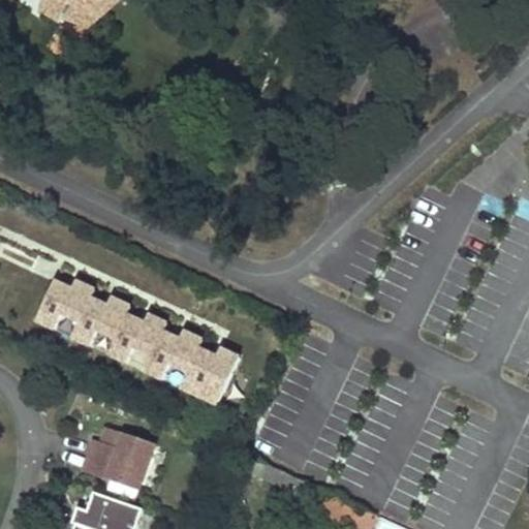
[(48,0),(40,10),(61,24),(64,18),(86,30),(113,0),(48,0)]
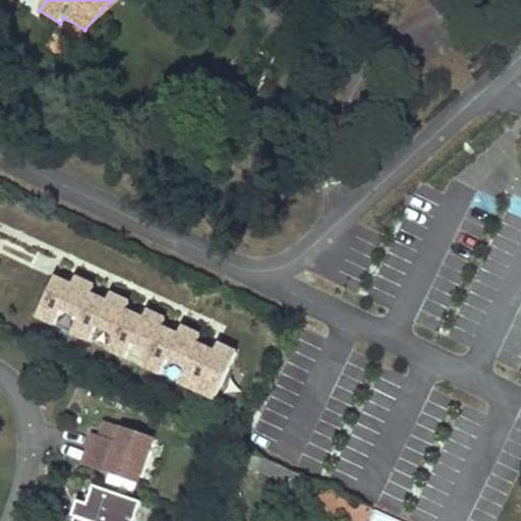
[(69,284),(53,276),(33,317),(51,327),(53,325),(58,311),(74,320),(69,332),(67,335),(85,343),(88,340),(94,328),(111,336),(105,349),(104,351),(122,358),(123,356),(128,344),(147,352),(139,364),(138,367),(158,375),(159,372),(163,361),(181,368),(176,382),(175,384),(212,401),(235,348),(216,340),(212,349),(195,341),(198,331),(180,324),(175,333),(160,326),(164,316),(145,307),(140,316),(123,308),(127,299),(109,291),(105,299),(89,292),(93,283),(74,275),(69,284)]
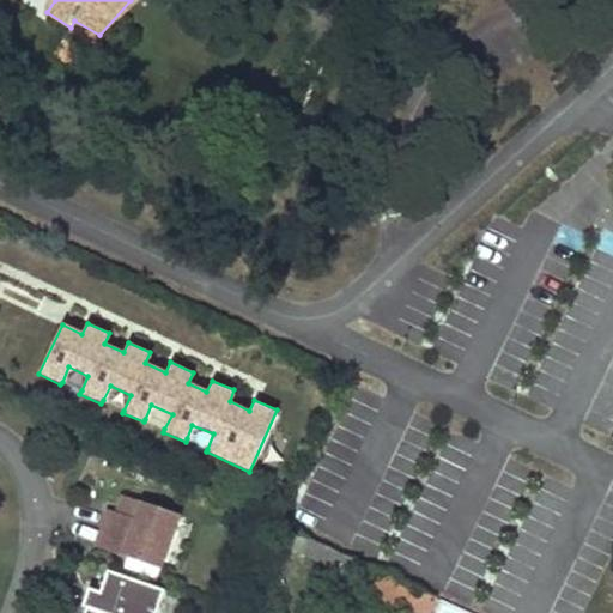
[(68,366),(62,382),(82,390),(87,376),(68,366)]
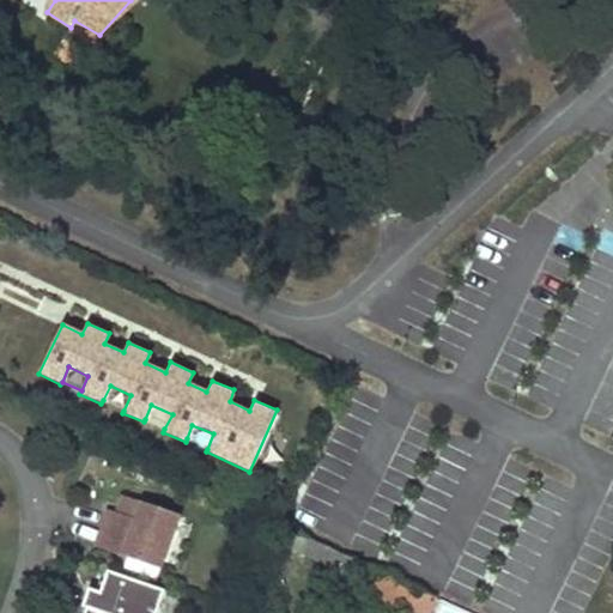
[(131,395),(110,386),(103,400),(123,411),(131,395)]
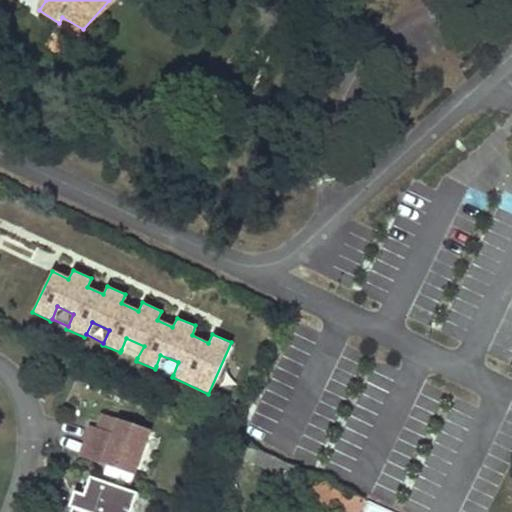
[(144,346),(126,338),(121,350),(137,358),(144,346)]
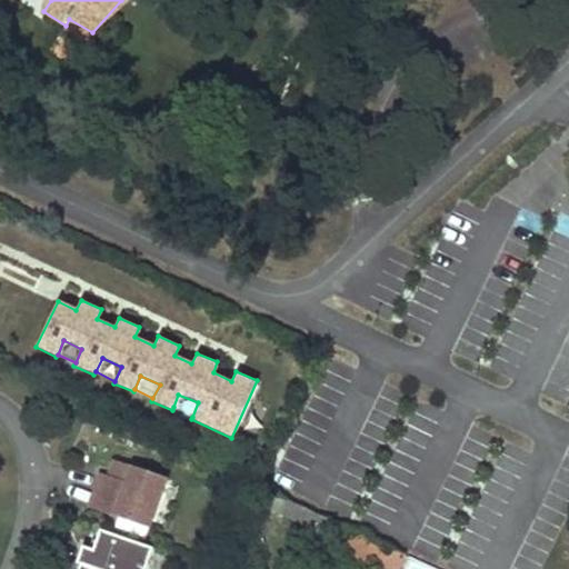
[(198,402),(178,395),(173,407),(192,417),(198,402)]
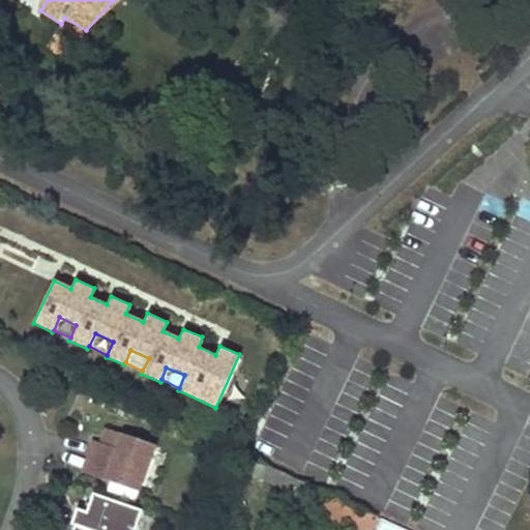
[(92,439),(82,470),(141,490),(156,445),(105,429),(100,442),(92,439)]
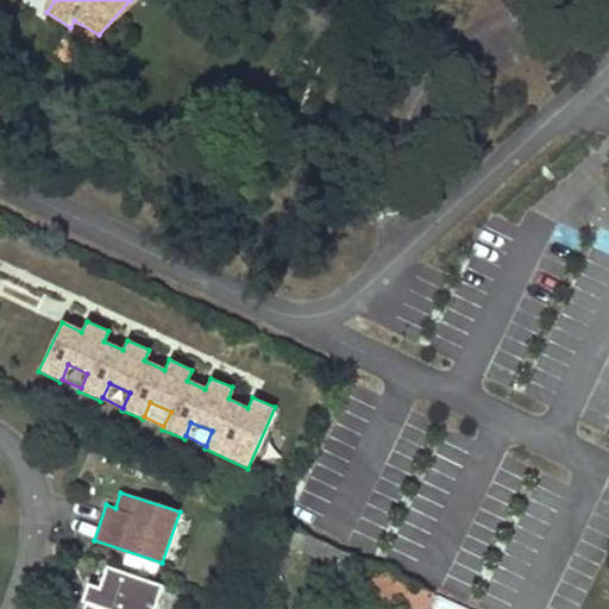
[(275,521),(267,537),(359,583),(368,565),(275,521)]
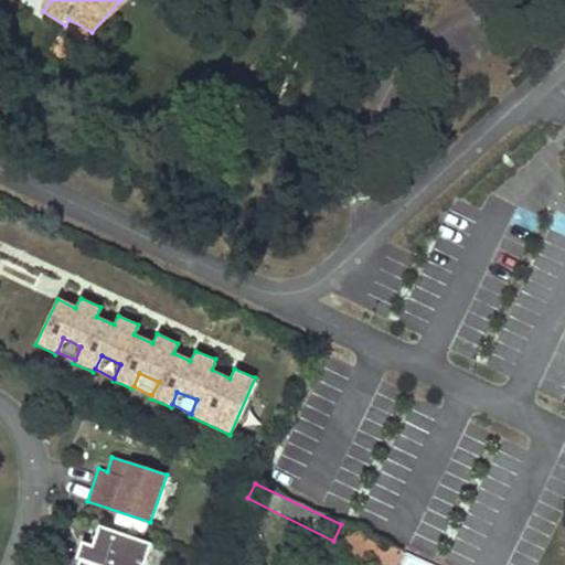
[(396,564),(402,552),(341,524),(333,541),(333,542),(381,564),(396,564)]
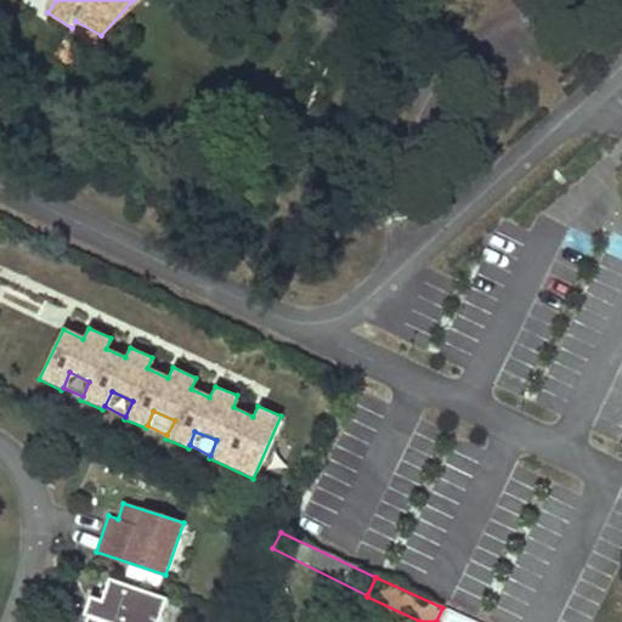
[(160,621),(169,601),(111,582),(103,604),(92,600),(85,618),(90,620),(89,621),(160,621)]
